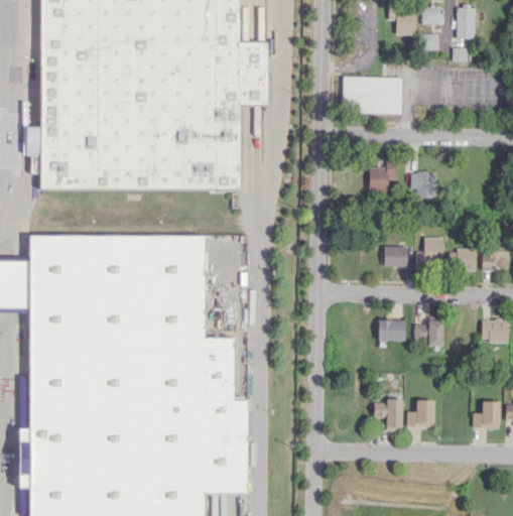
[(40,0),(40,127),(23,127),(24,141),(24,154),(26,154),(26,155),(31,155),(31,173),(40,173),(41,188),(240,187),(240,105),(250,105),(267,105),(267,42),(251,42),(238,42),(238,0),(40,0)]
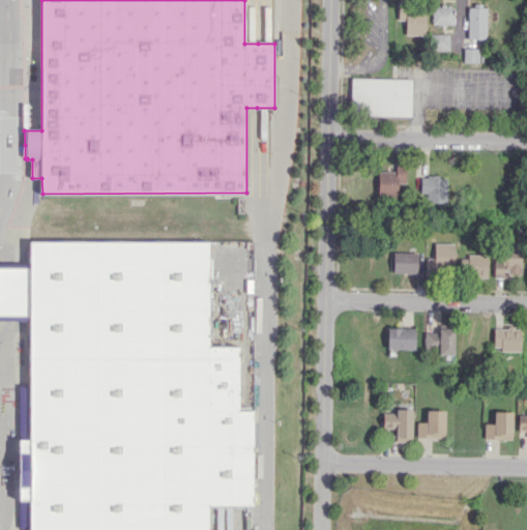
[(427,35),(428,8),(400,7),(400,20),(408,21),(407,35),(427,35)]
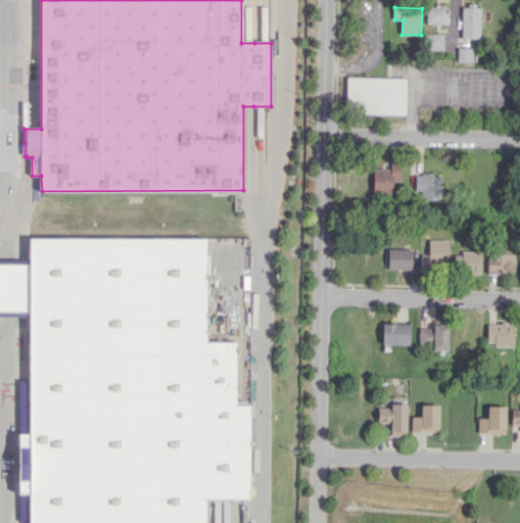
[(429,25),(448,25),(450,7),(429,7),(429,25)]
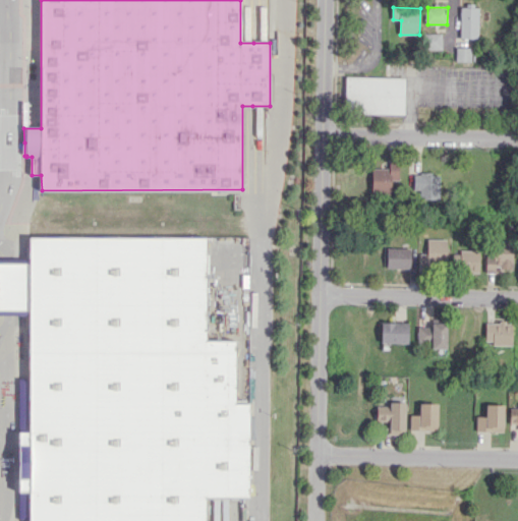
[(462,38),(480,38),(480,8),(462,8),(462,38)]
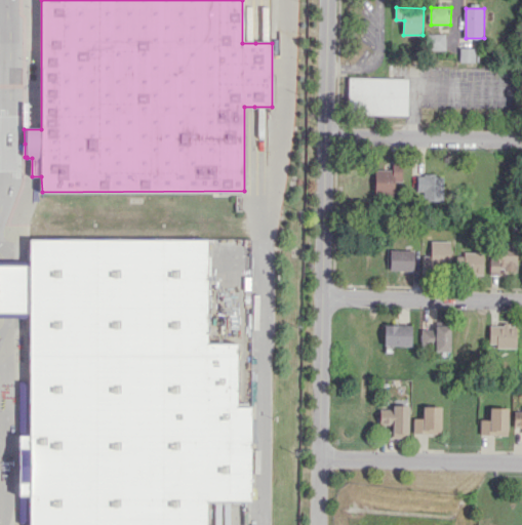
[(446,34),(431,34),(431,50),(447,50),(446,34)]
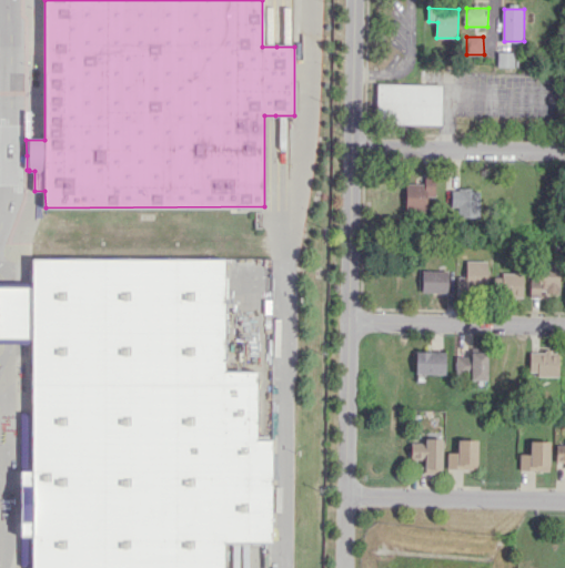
[(444,85),(380,83),(379,123),(443,124),(444,85)]
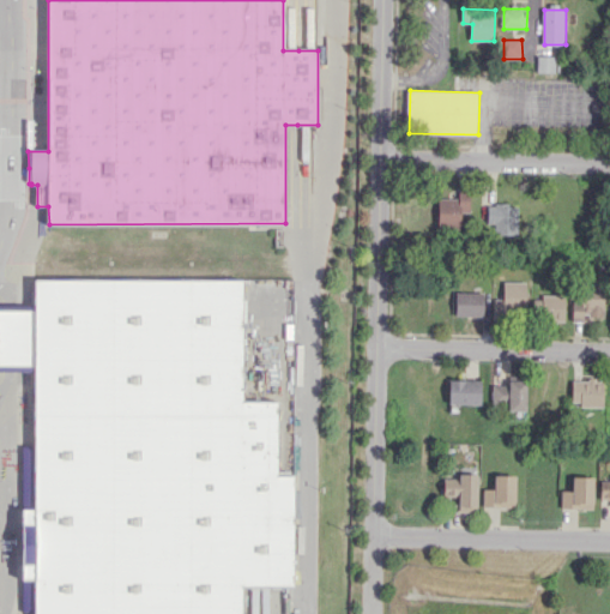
[(440,199),(440,229),(463,229),(463,212),(471,212),(471,192),(459,192),(459,199),(440,199)]
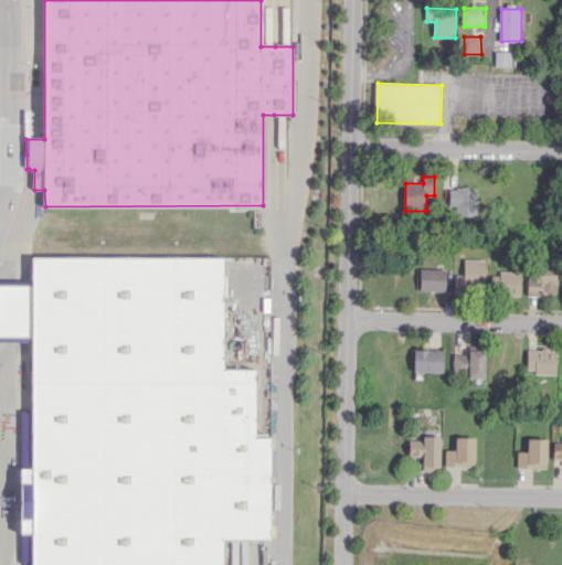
[(478,216),(478,189),(451,189),(451,206),(457,206),(457,216),(478,216)]
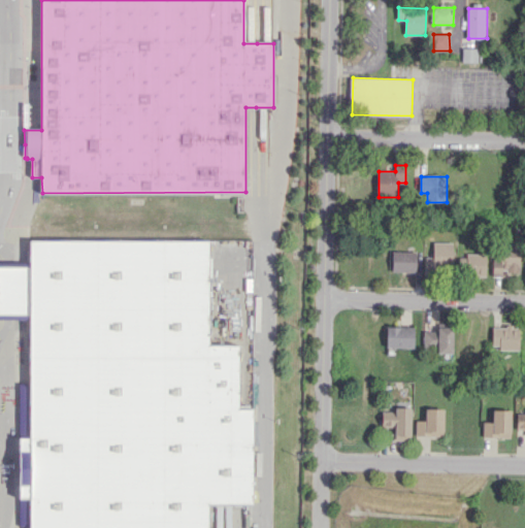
[(35,527),(214,527),(214,507),(233,507),(260,507),(260,410),(245,410),(245,348),(215,348),(215,241),(28,242),(29,267),(9,267),(1,268),(1,317),(9,317),(35,317),(36,438),(24,438),(24,527),(35,527)]
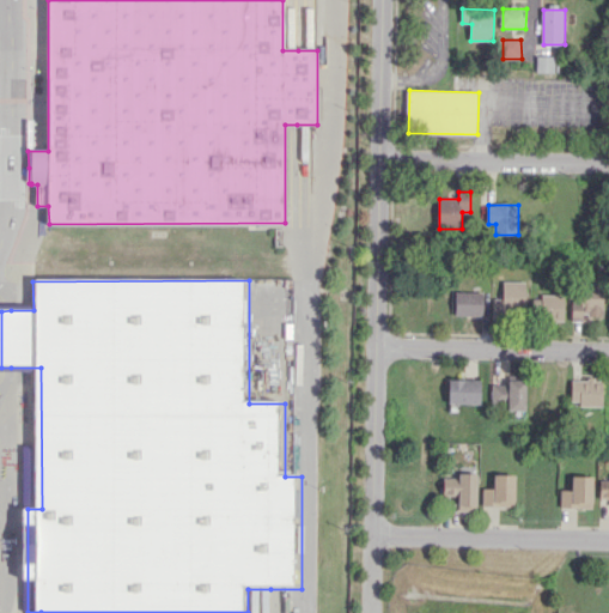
[(504,298),(495,298),(495,314),(525,315),(527,281),(505,281),(504,298)]
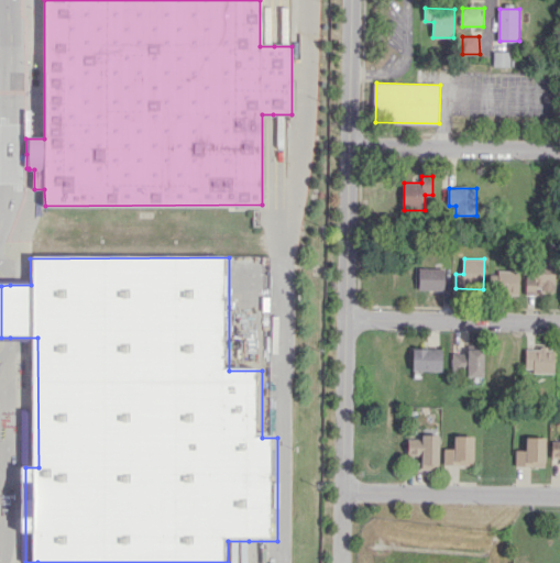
[(557,261),(529,260),(528,295),(547,296),(547,290),(556,290),(557,261)]
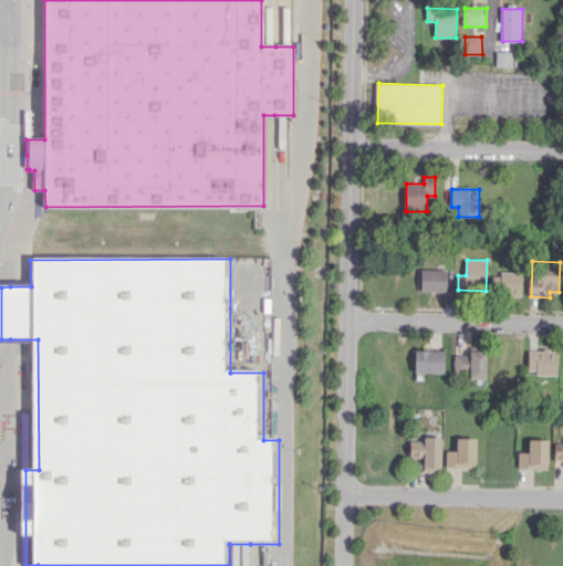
[(448,270),(423,270),(423,291),(448,292),(448,270)]
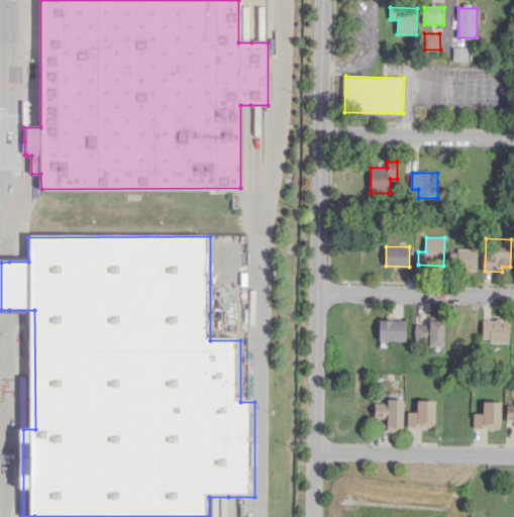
[(453,257),(452,270),(477,271),(478,249),(459,248),(458,257),(453,257)]
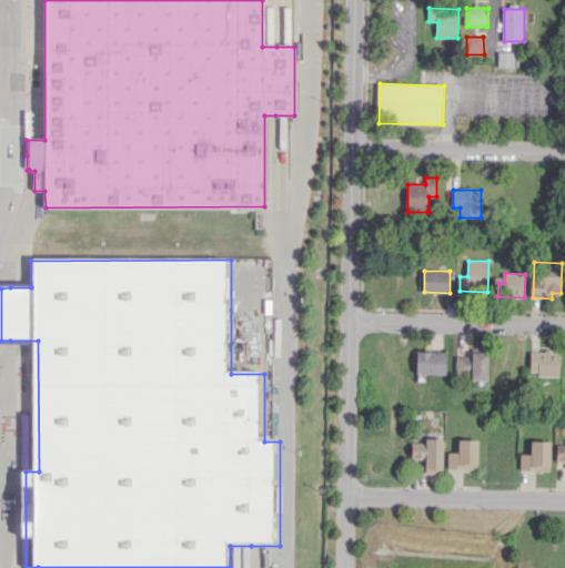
[(417,374),(447,375),(447,352),(417,352),(417,374)]
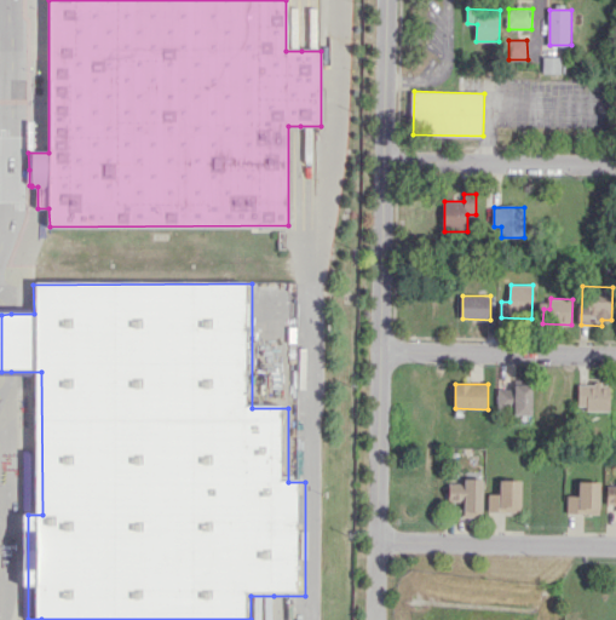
[(499,407),(514,408),(514,414),(533,415),(534,385),(516,384),(516,389),(499,389),(499,407)]
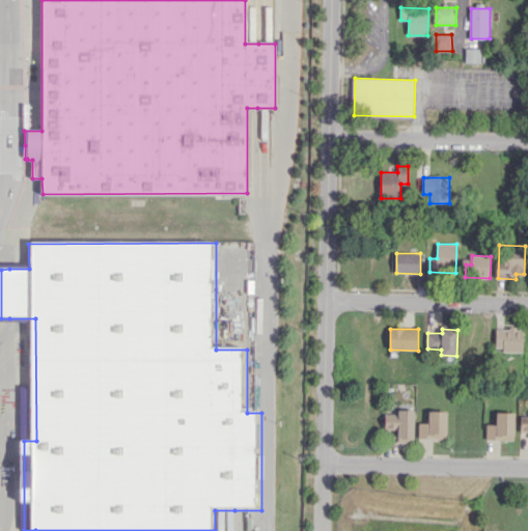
[(497,329),(496,351),(524,351),(524,329),(497,329)]
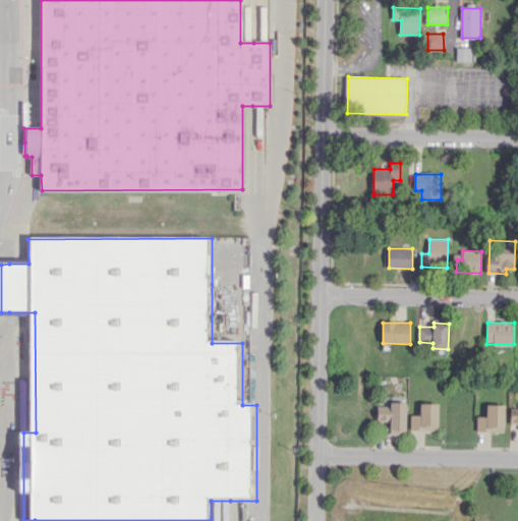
[(406,435),(407,402),(390,402),(390,406),(379,405),(379,421),(391,421),(391,435),(406,435)]
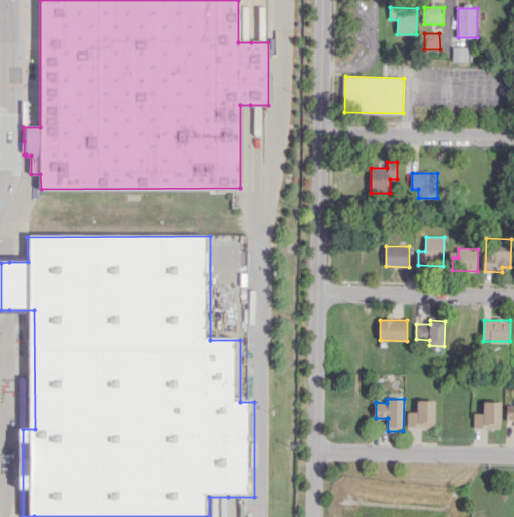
[(436,401),(418,400),(417,412),(408,412),(408,427),(435,427),(436,401)]
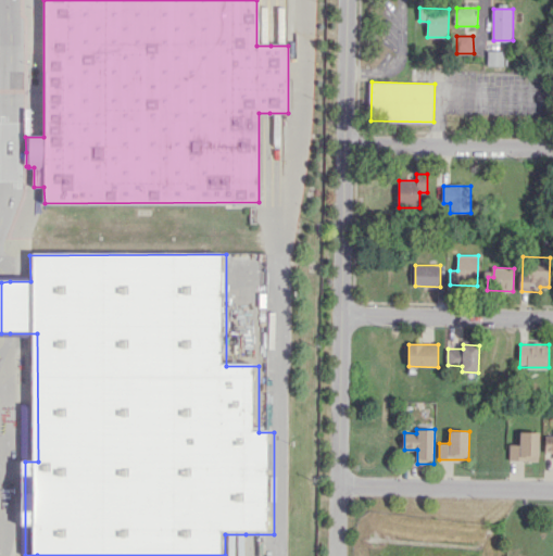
[(511,444),(511,460),(539,460),(540,432),(520,431),(520,444),(511,444)]
